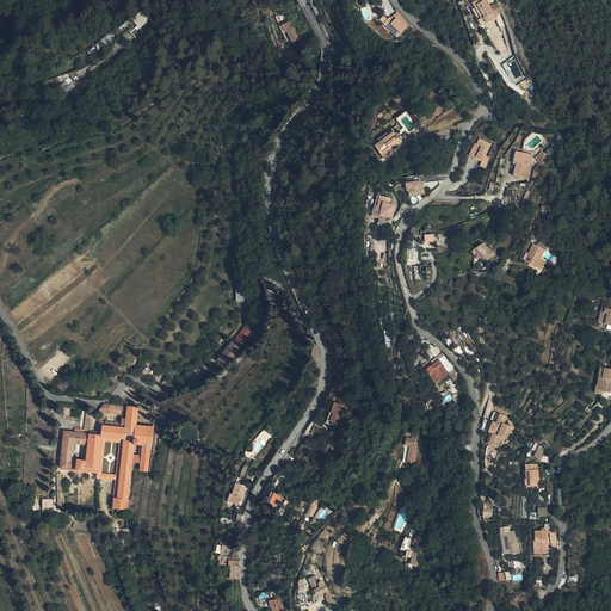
[(480,25),(485,23),(481,14),(474,0),(473,0),(466,2),(469,8),(480,25)]
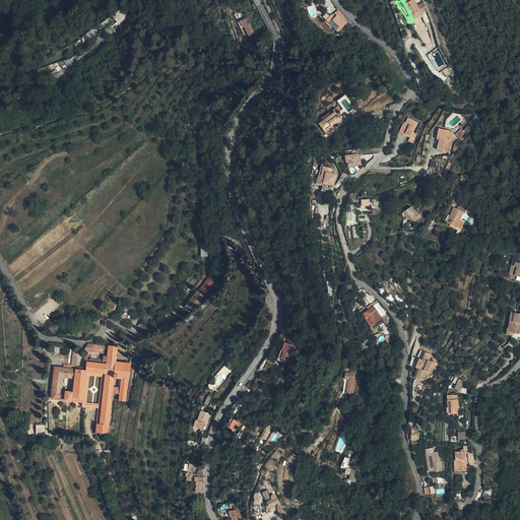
[(403,0),(409,12),(412,19),(418,16),(408,0),(403,0)]
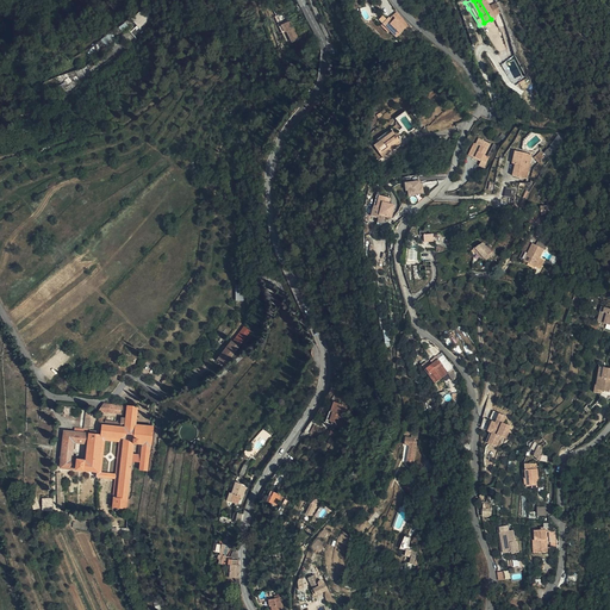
[(475,27),(479,25),(468,8),(466,11),(475,27)]
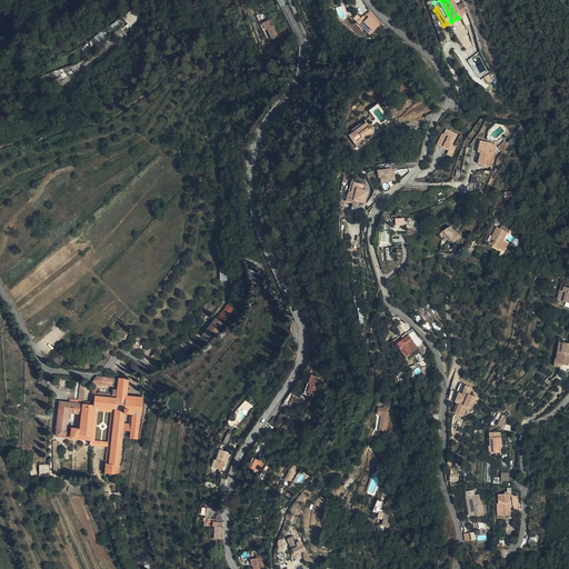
[(361,10),(357,15),(368,28),(371,25),(361,10)]
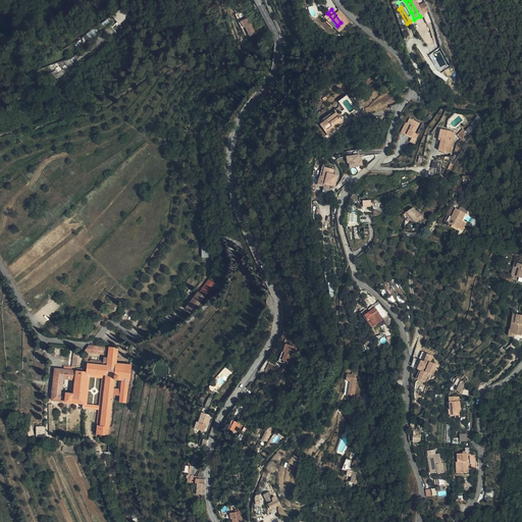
[(337,25),(327,13),(323,16),(322,14),(317,17),(324,27),(328,33),(337,25)]
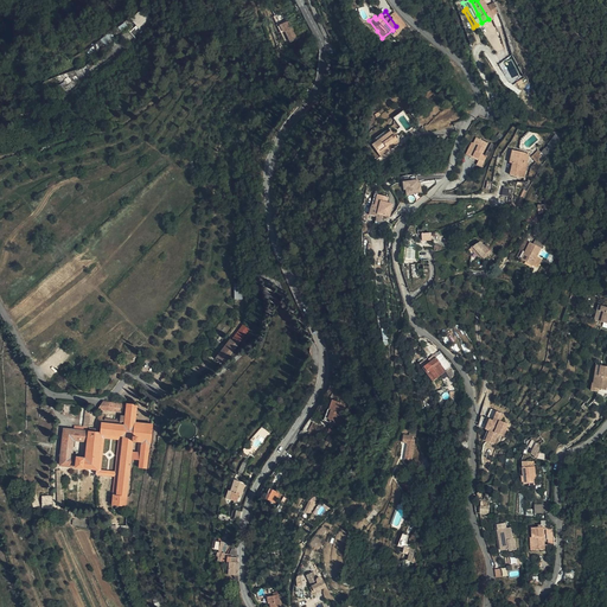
[(136,31),(145,25),(139,19),(136,20),(133,17),(128,20),(132,25),(131,26),(135,32),(136,31)]
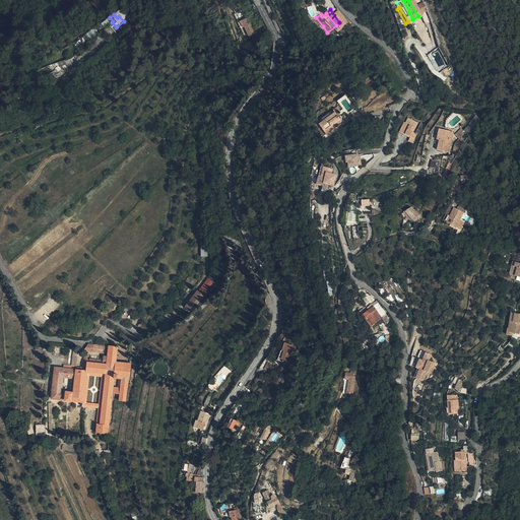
[(323,26),(316,17),(314,19),(321,28),(323,26)]
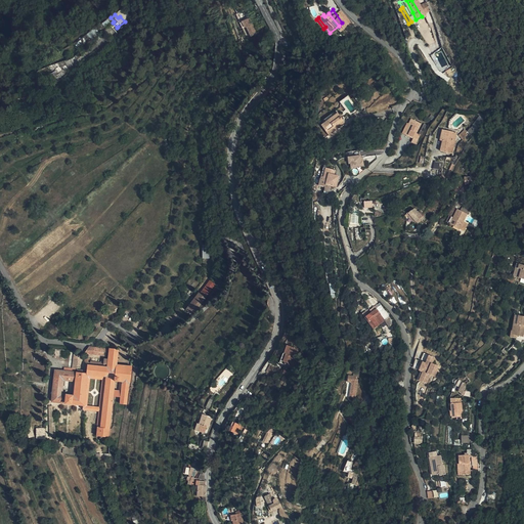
[(102,22),(94,27),(96,31),(104,25),(102,22)]
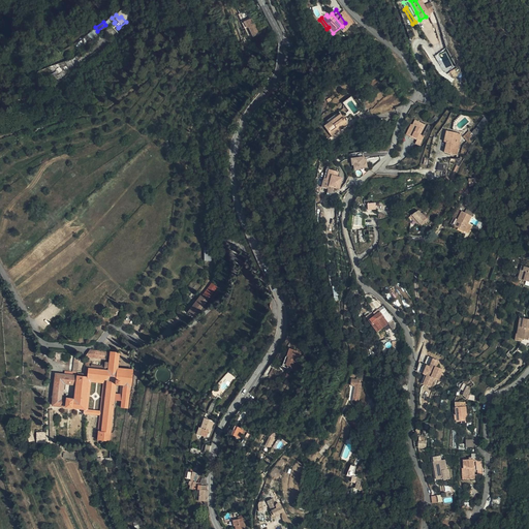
[(251,41),(258,38),(251,23),(243,26),(246,32),(247,31),(251,41)]
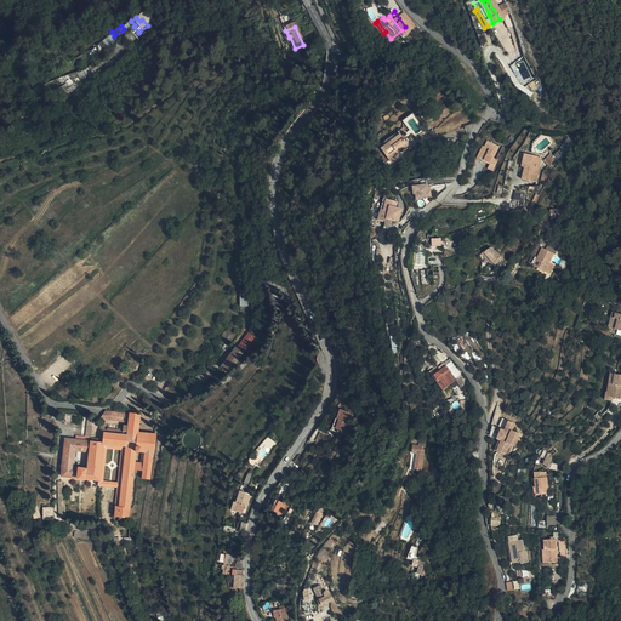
[(520,81),(531,77),(523,60),(512,64),(520,81)]
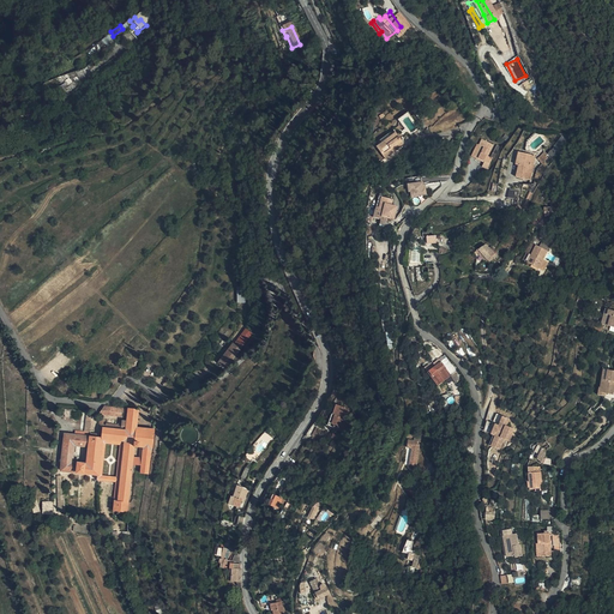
[(383,142),(396,132),(393,128),(379,139),(383,142)]
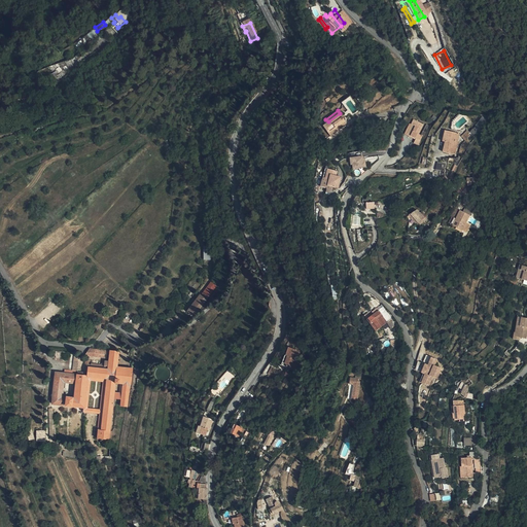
[(347,123),(340,113),(328,121),(324,125),(332,136),(346,127),(344,125),(347,123)]
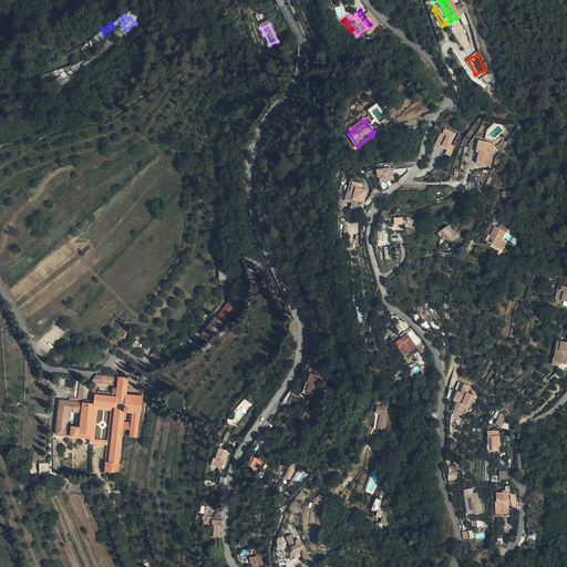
[(518,124),(507,143),(502,140),(497,147),(504,151),(509,141),(515,144),(524,127),(518,124)]
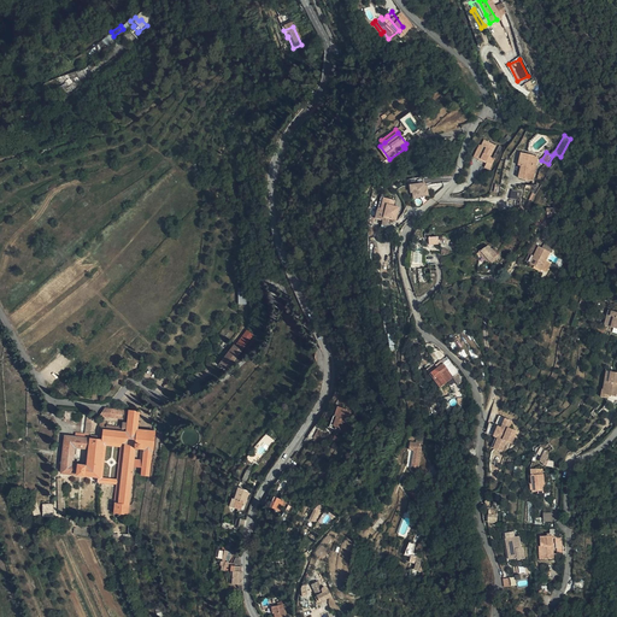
[(483,139),(480,148),(474,160),(485,165),(483,170),(487,172),(493,158),(489,157),(494,145),(483,139)]
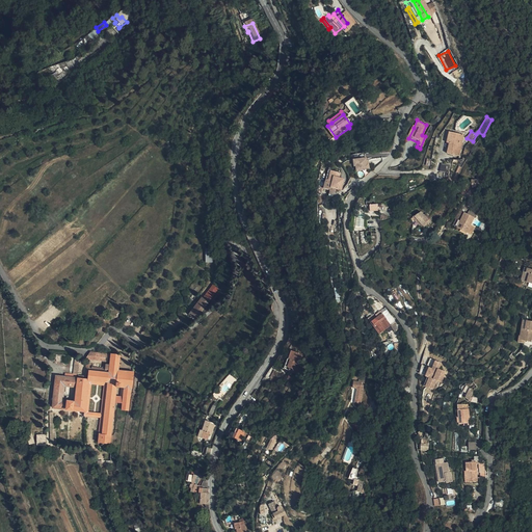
[(371,128),(377,134),(381,129),(376,125),(375,127),(373,126),(371,128)]
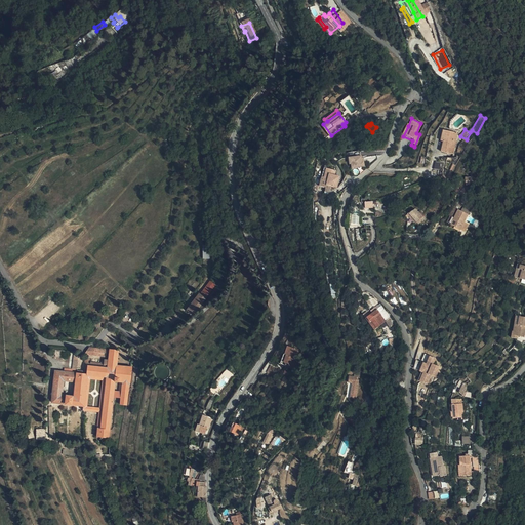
[(453,129),(443,126),(441,137),(439,148),(450,150),(452,139),(451,138),(453,129)]
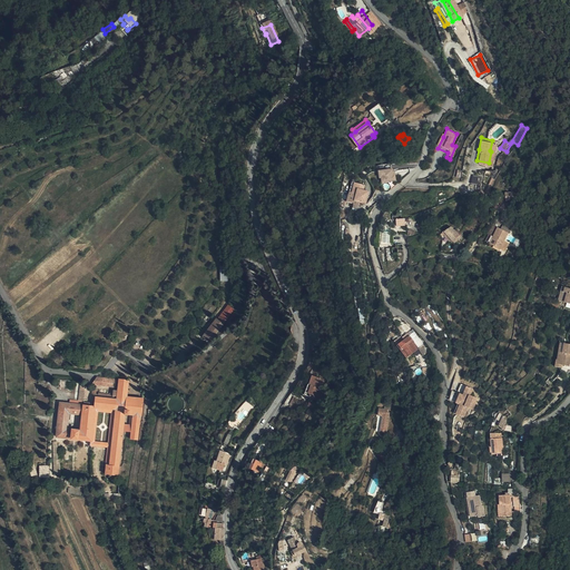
[(395,168),(382,170),(383,176),(385,176),(385,182),(399,179),(399,175),(396,175),(395,168)]
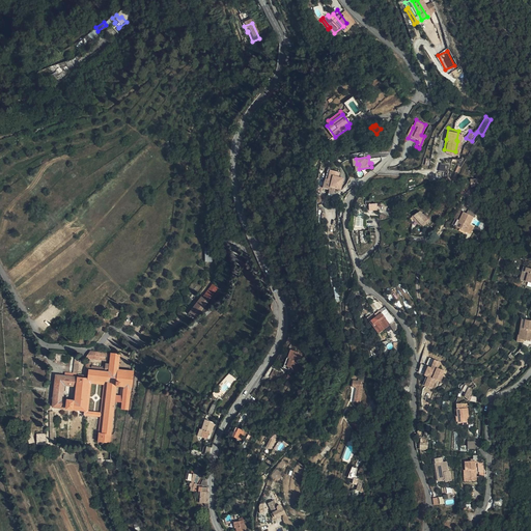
[(337,169),(334,168),(329,189),(335,191),(336,188),(347,190),(350,178),(344,177),(345,172),(337,170),(337,169)]
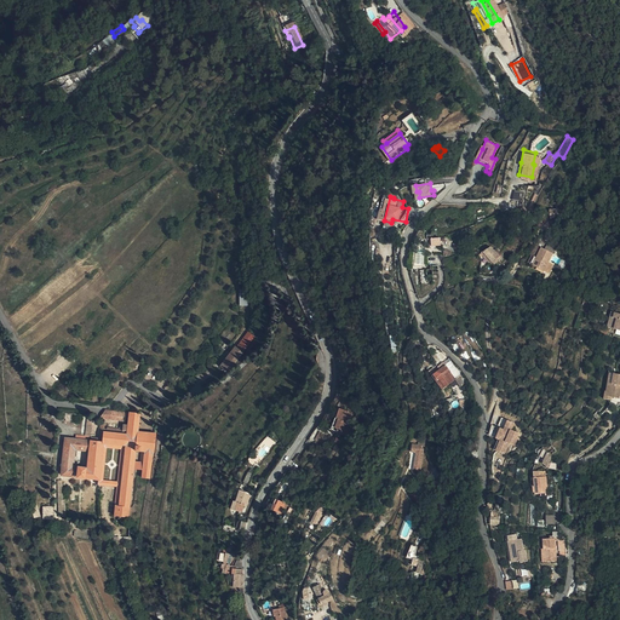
[(541,219),(550,218),(549,210),(540,210),(541,219)]
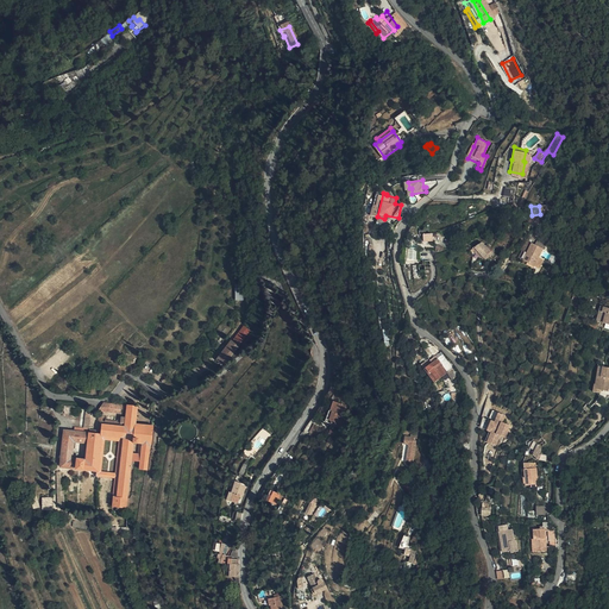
[(540,255),(541,253),(544,249),(542,249),(533,243),(529,249),(540,255)]
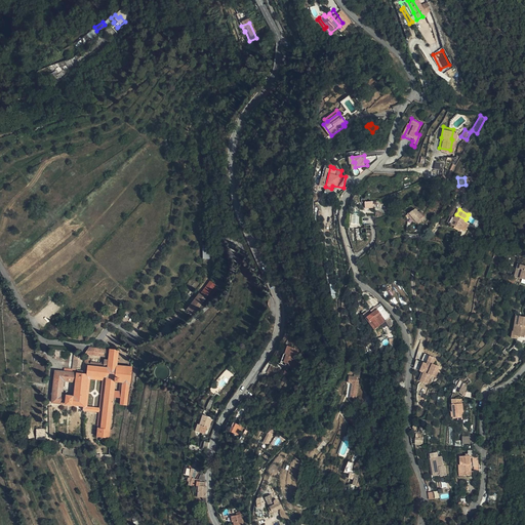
[(422,218),(421,216),(419,214),(415,216),(412,219),(416,224),(422,218)]
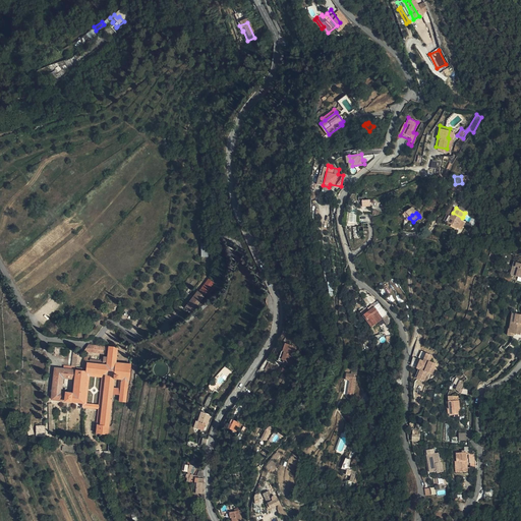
[(445,227),(448,229),(454,232),(455,232),(456,230),(459,225),(462,220),(462,218),(453,213),(448,221),(445,227)]
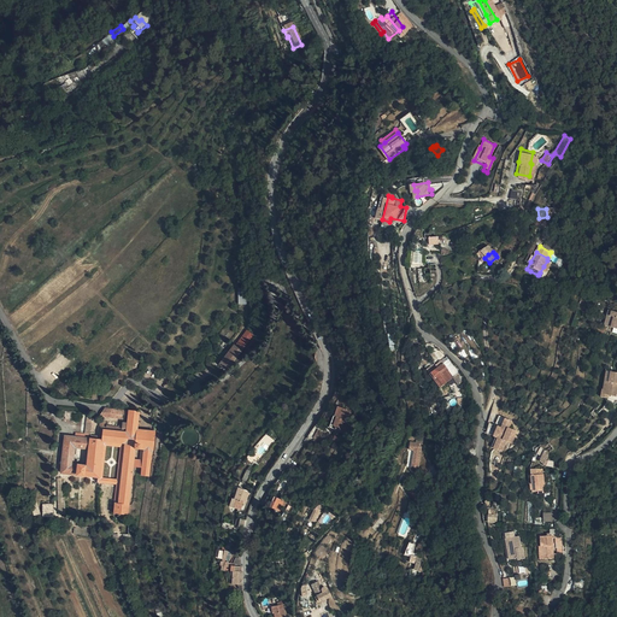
[(616,309),(601,306),(599,318),(603,318),(601,323),(616,325),(616,315),(616,318),(615,317),(616,309)]
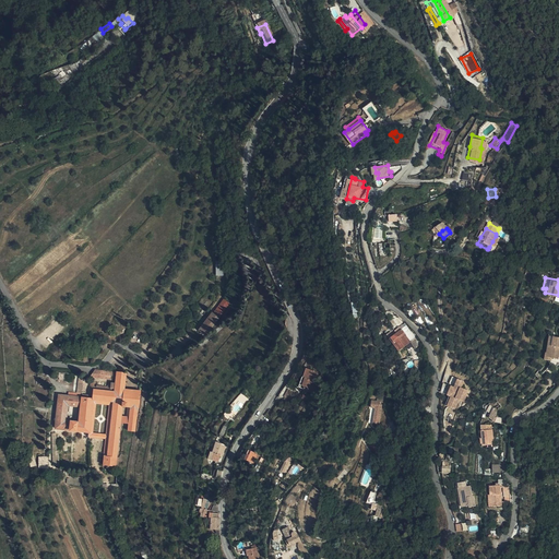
[(206,312),(212,317),(222,304),(216,299),(206,312)]
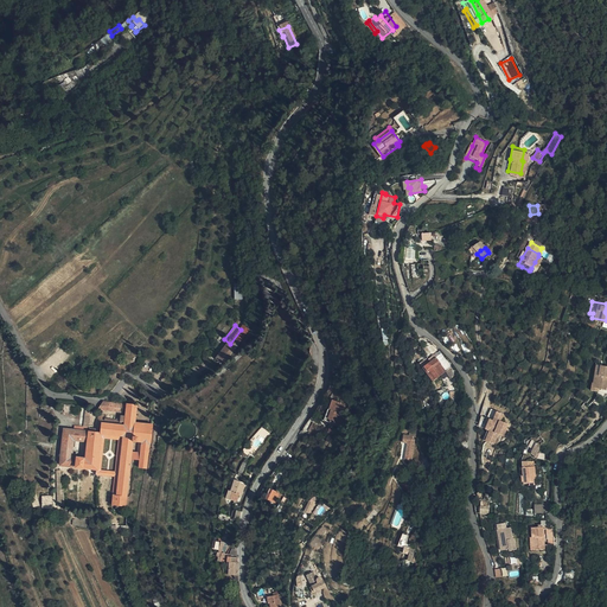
[(217,362),(230,344),(224,339),(211,357),(217,362)]
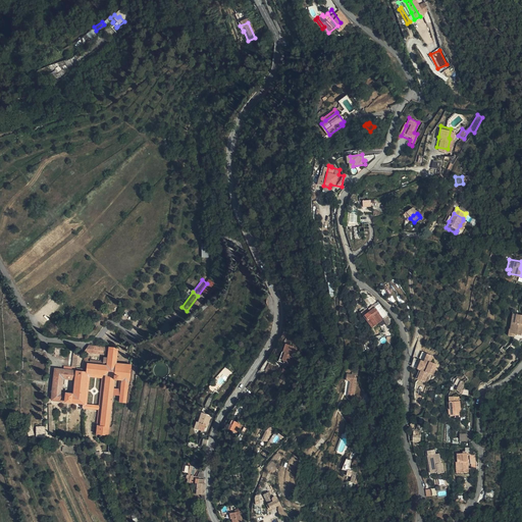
[(384,318),(374,308),(370,312),(364,318),(373,328),(384,318)]
